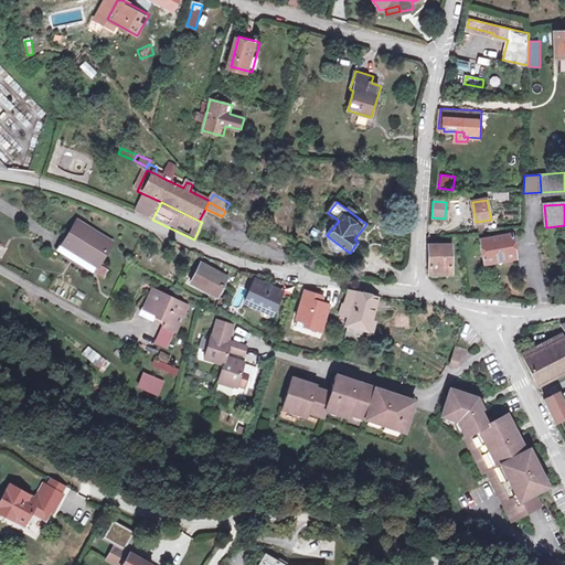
[(91,275),(108,246),(75,225),(57,254),(91,275)]
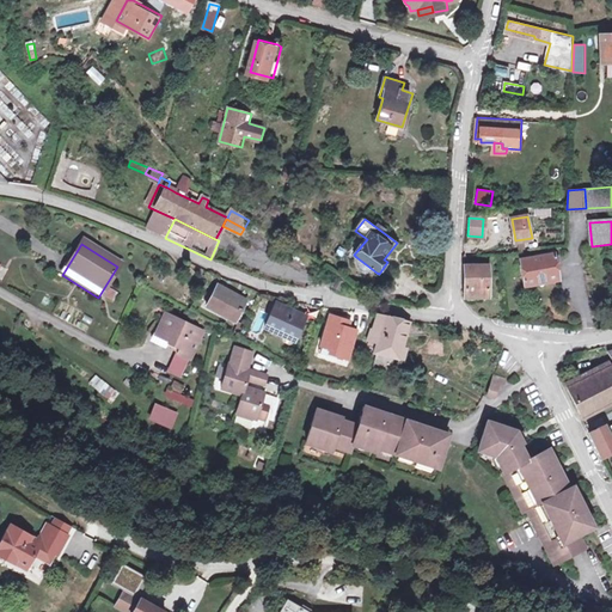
[(525,287),(560,281),(556,257),(544,258),(543,256),(537,257),(538,259),(521,262),(525,287)]
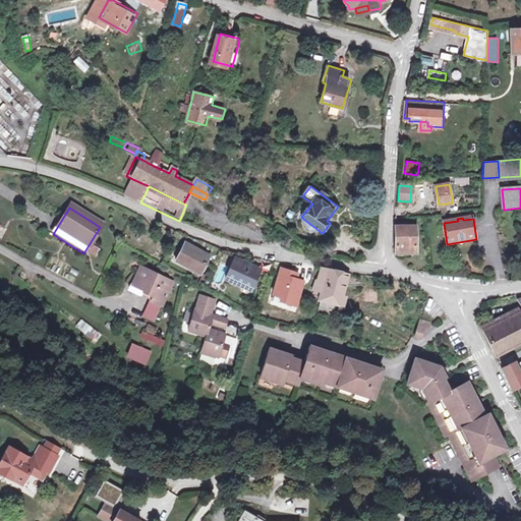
[(311,231),(321,232),(303,219),(303,223),(306,227),(311,231)]
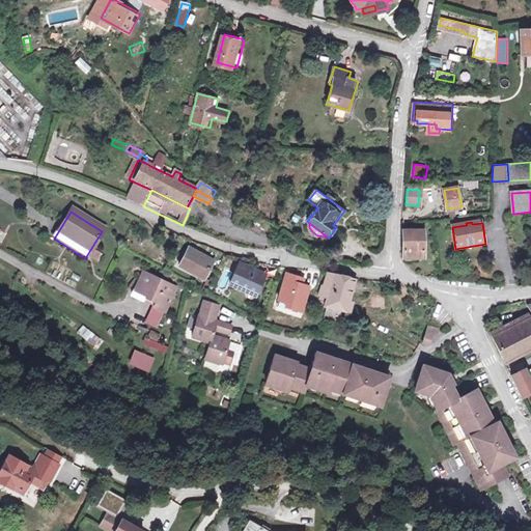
[(422,257),(422,230),(401,230),(401,257),(422,257)]
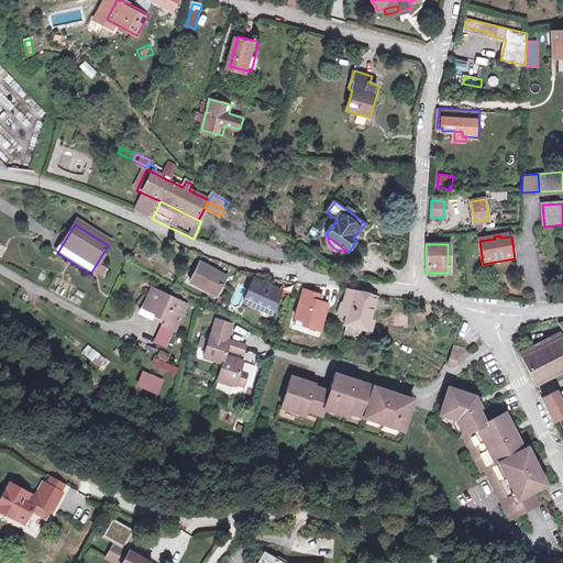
[(318,263),(312,258),(308,264),(313,268),(318,263)]
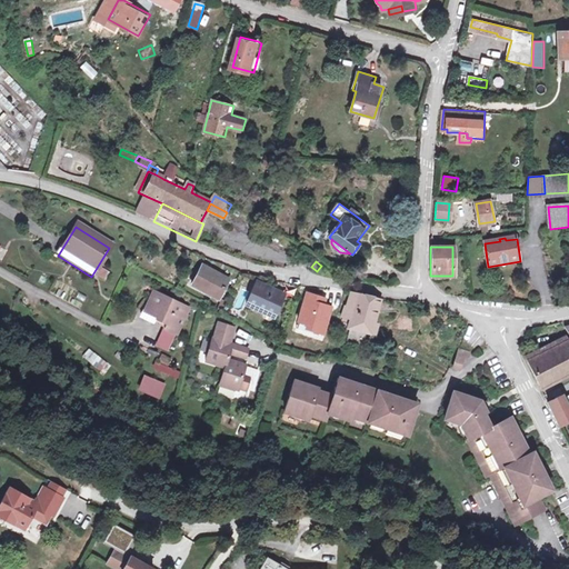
[(190,286),(218,299),(228,280),(201,267),(190,286)]
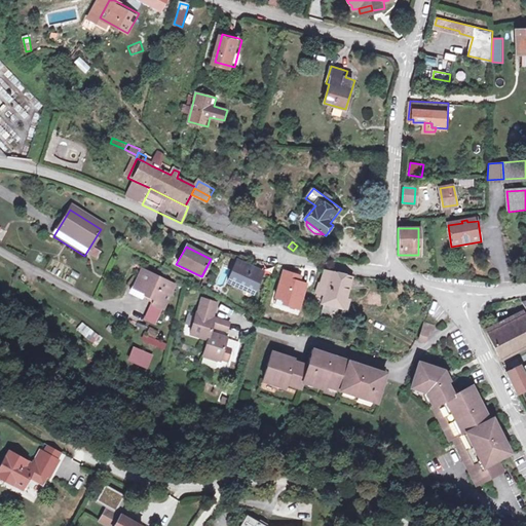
[(261,272),(236,261),(226,282),(251,293),(261,272)]
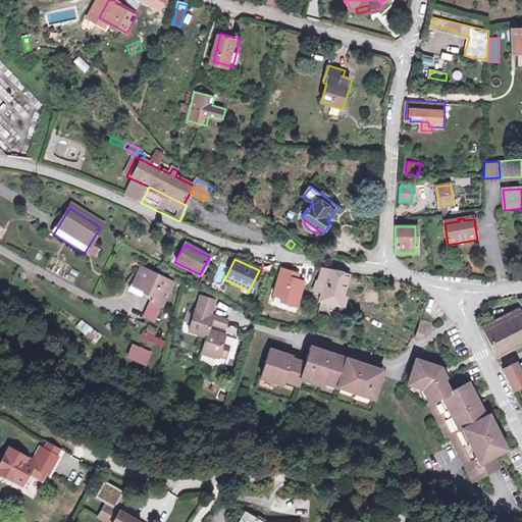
[(320,301),(335,305),(343,307),(346,297),(340,296),(346,274),(322,268),(317,281),(315,280),(312,291),(313,291),(312,294),(319,296),(317,301),(320,301)]
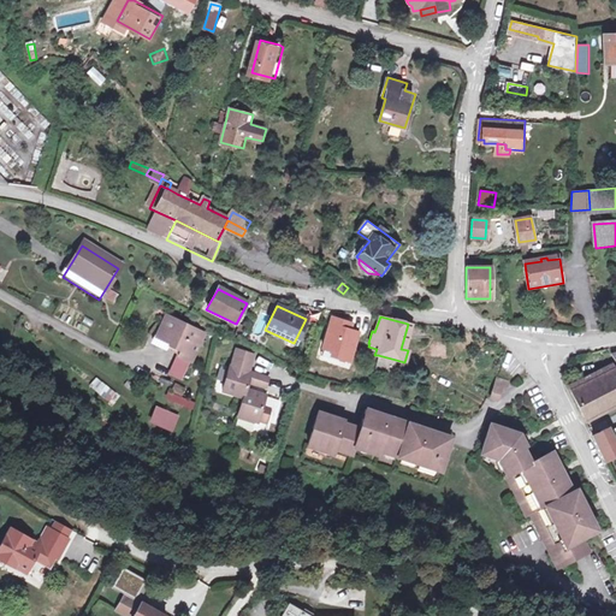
[(350,324),(331,318),(321,348),(341,354),(338,359),(348,361),(357,332),(349,330),(350,324)]
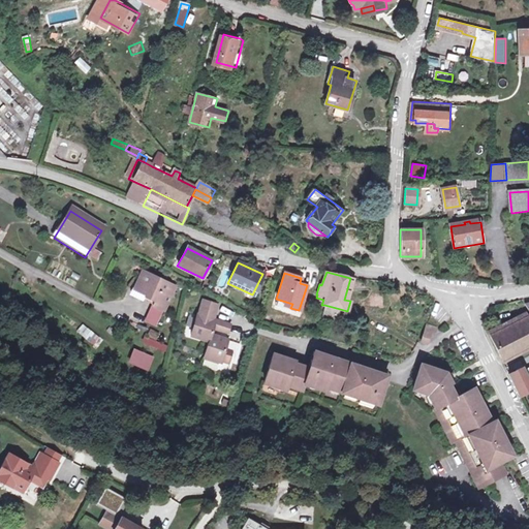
[(143,275),(135,291),(155,301),(153,307),(164,312),(175,289),(143,275)]
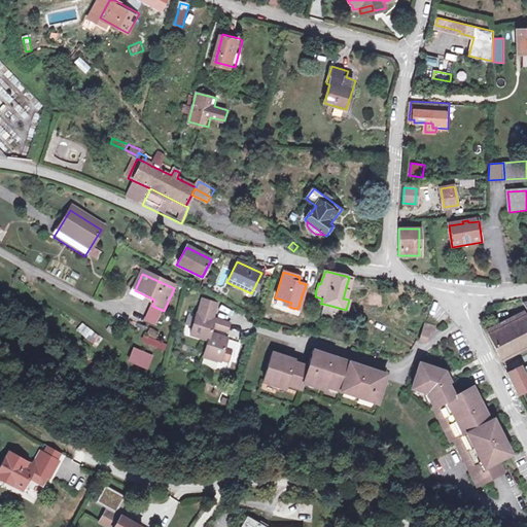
[(369,289),(370,279),(355,278),(354,287),(369,289)]
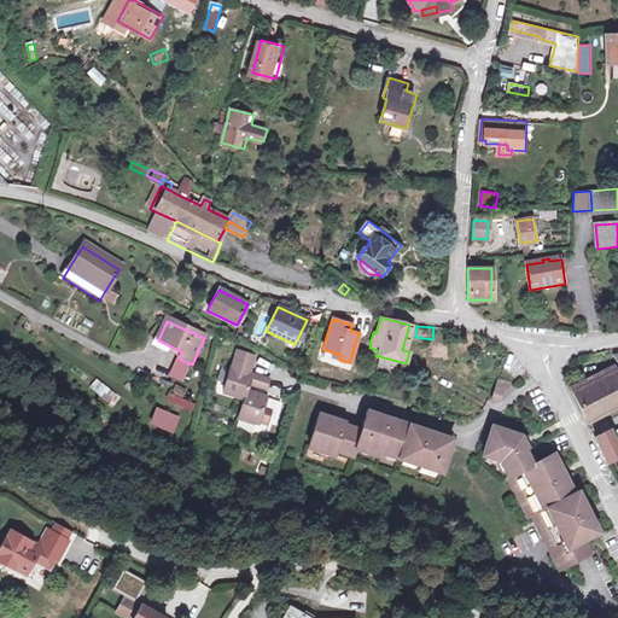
[(181,351),(158,340),(155,348),(179,359),(181,351)]
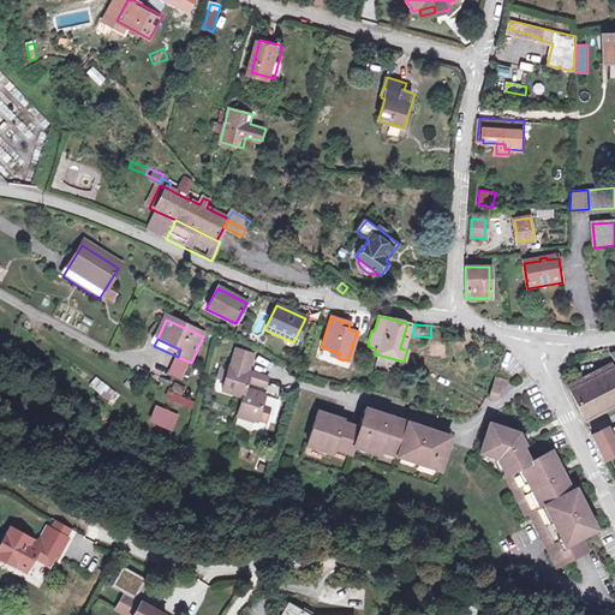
[(244,362),(250,364),(252,353),(236,350),(231,366),(227,365),(221,390),(243,396),(237,416),(256,422),(257,421),(266,423),(269,411),(273,412),(274,402),(272,399),(245,390),(248,382),(264,387),(268,377),(248,371),(243,370),(244,362)]
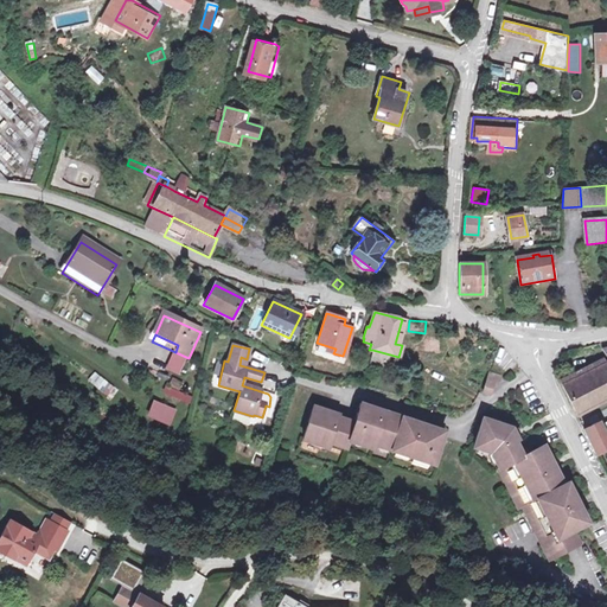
[(390,355),(372,350),(369,364),(387,369),(390,355)]
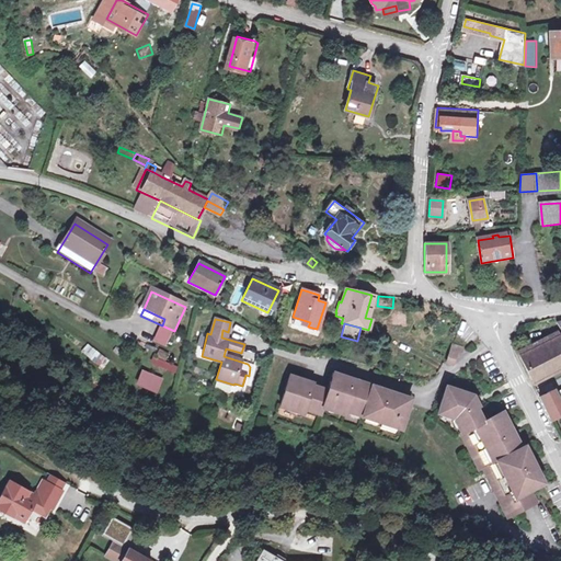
[(560,370),(560,343),(559,339),(519,355),(534,385),(560,370)]
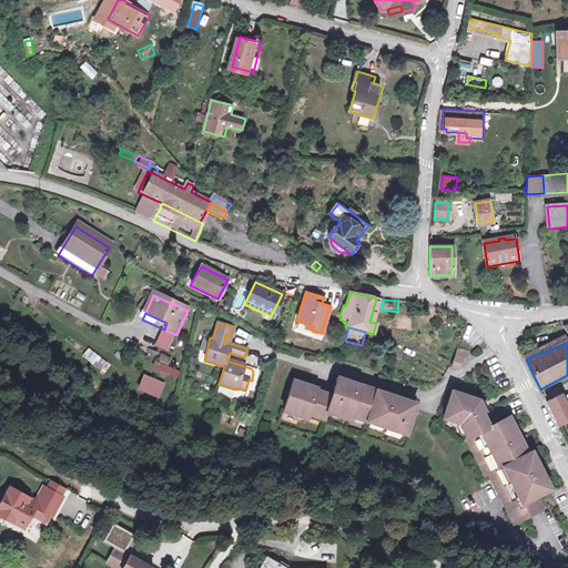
[(466,357),(468,352),(458,348),(456,355),(462,356),(466,357)]
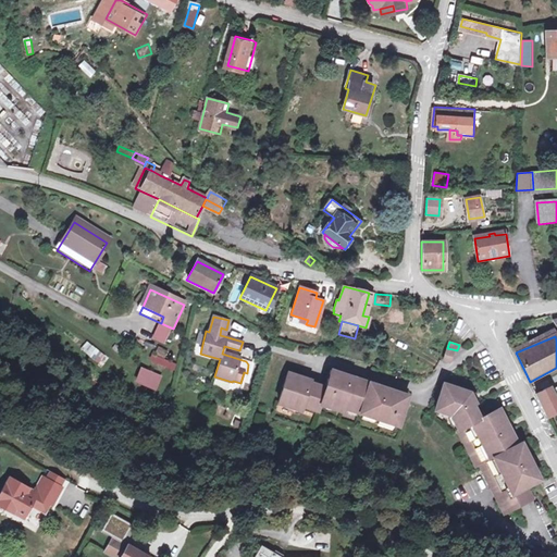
[(164,359),(168,350),(157,346),(149,362),(173,372),(177,363),(164,359)]
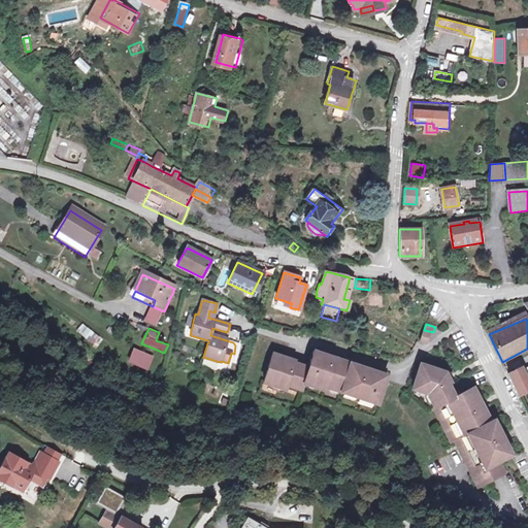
[(429,331),(424,330),(420,341),(426,343),(429,331)]
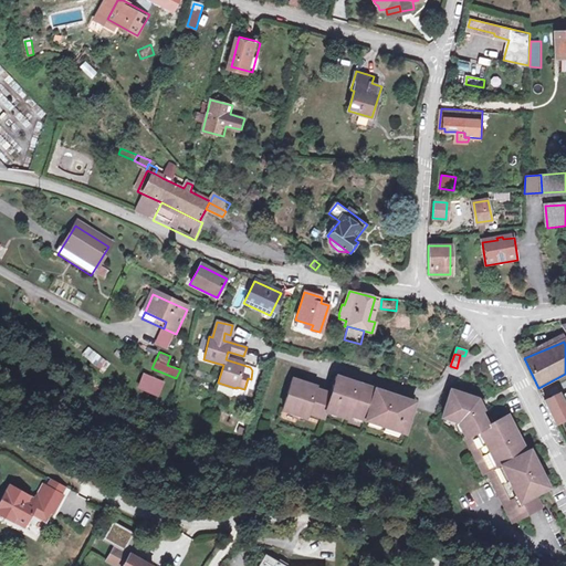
[(136,388),(158,397),(165,380),(143,373),(136,388)]
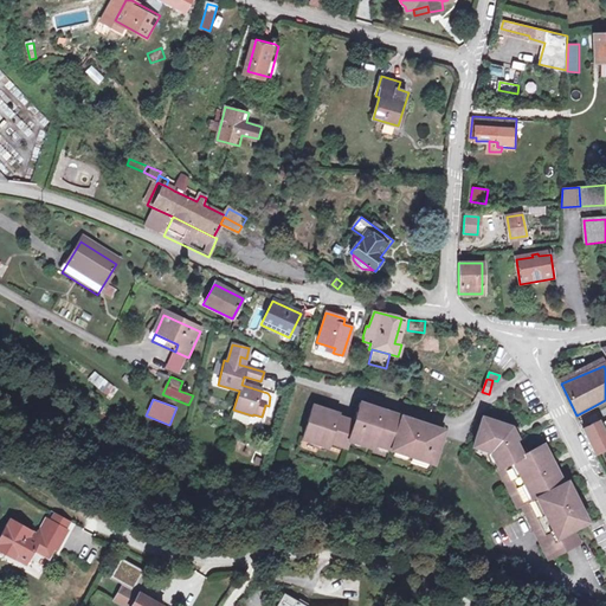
[(360,403),(353,423),(336,417),(336,414),(333,413),(314,406),(302,439),(324,446),(326,443),(343,449),(348,436),(432,464),(443,431),(420,423),(380,410),(360,403)]
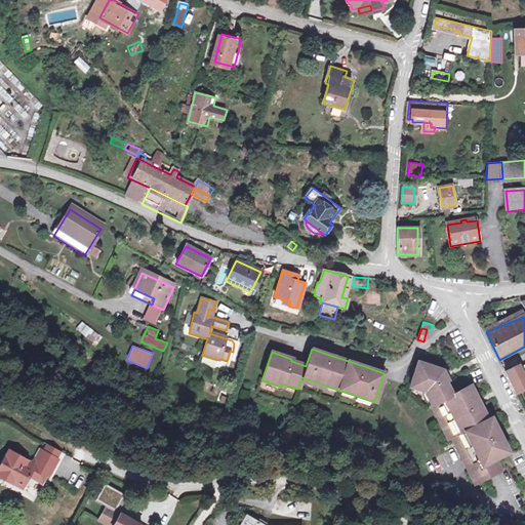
[(508,452),(498,433),(490,417),(487,418),(470,386),(451,395),(444,381),(446,380),(442,369),(416,362),(408,386),(423,391),(448,439),(452,437),(475,483),(502,471),(495,458),(508,452)]
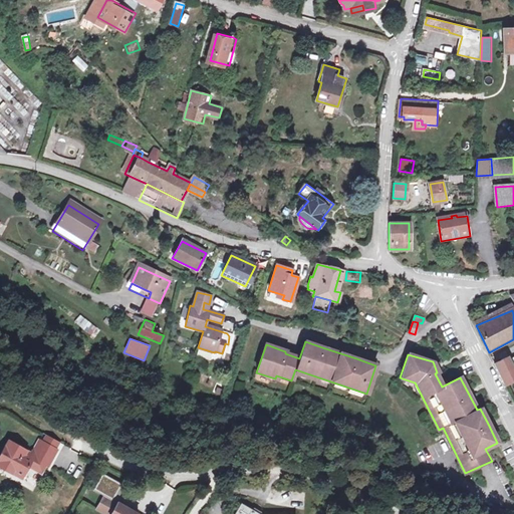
[(495,366),(505,386),(513,380),(513,369),(510,362),(508,363),(507,360),(495,366)]
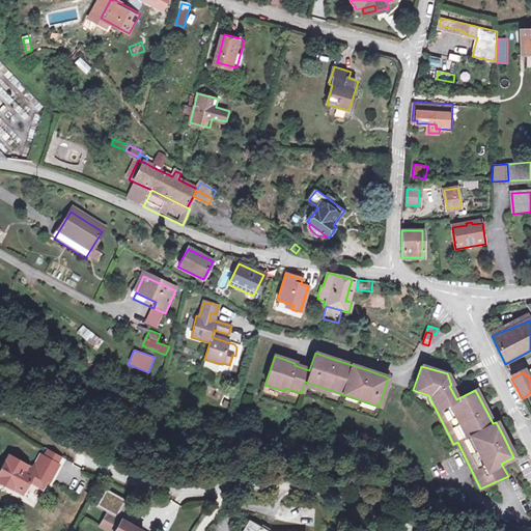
[(217,400),(220,391),(207,386),(204,395),(217,400)]
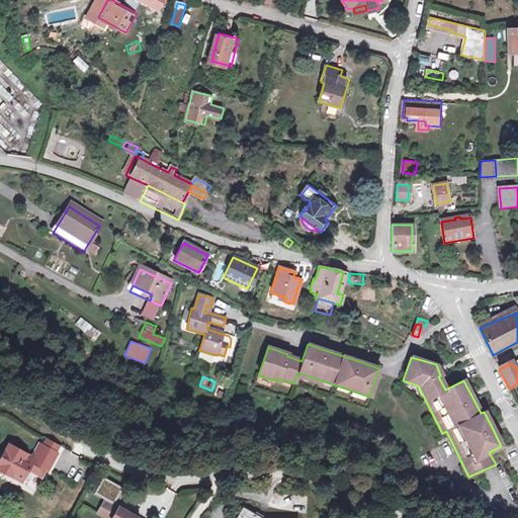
[(51,440),(47,447),(58,454),(62,447),(51,440)]
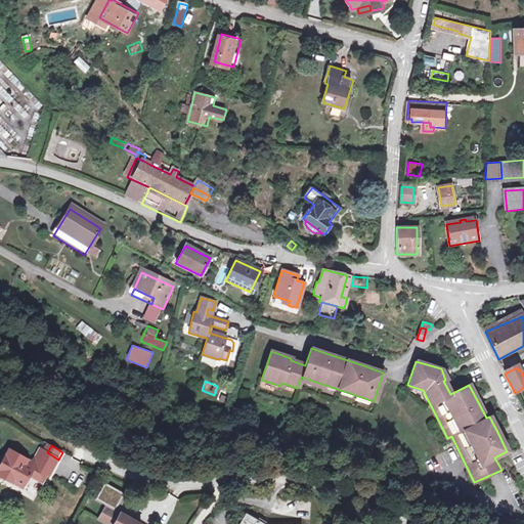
[(49,475),(58,460),(47,452),(43,450),(35,463),(19,453),(18,456),(10,451),(0,469),(0,474),(24,488),(31,476),(44,484),(49,475)]
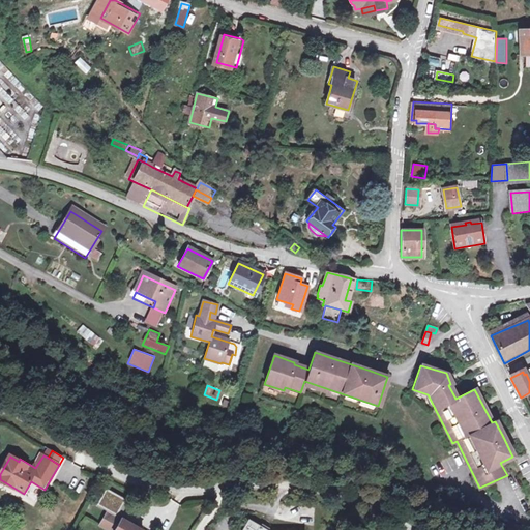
[(127,500),(106,490),(97,507),(108,512),(100,527),(107,529),(143,529),(122,519),(122,520),(118,518),(127,500)]
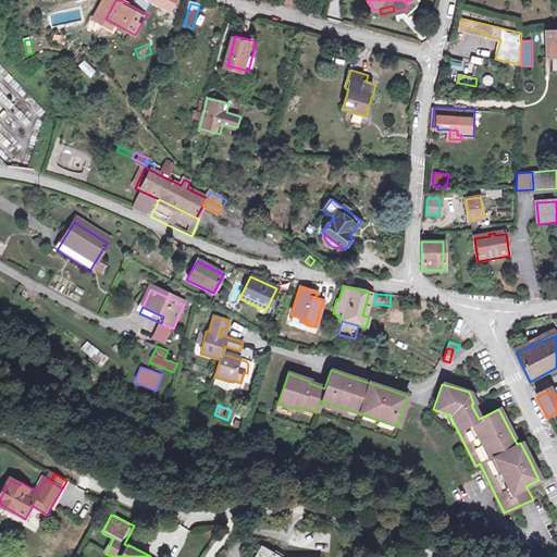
[(255,556),(276,556),(261,547),(255,556)]
